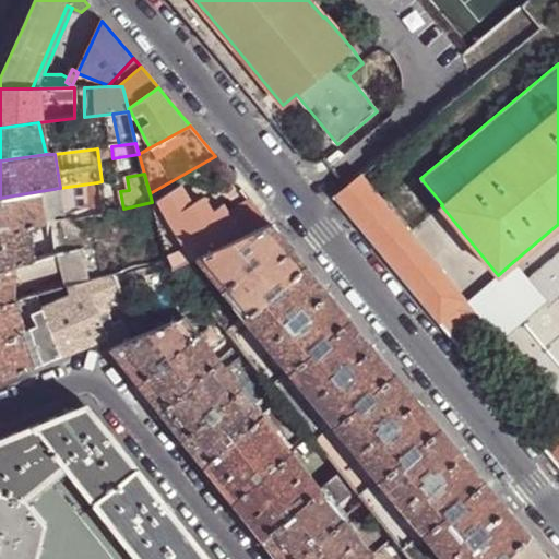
[(466,301),(363,175),(347,187),(335,198),(449,335),(475,313),(465,302),(466,301)]
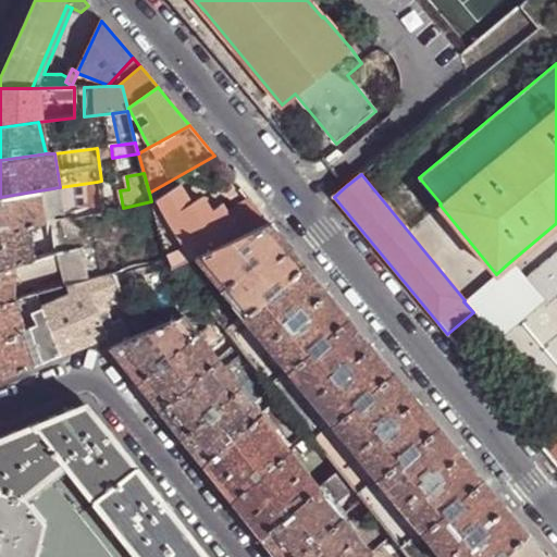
[(103,211),(97,182),(60,187),(39,190),(46,223),(103,211)]
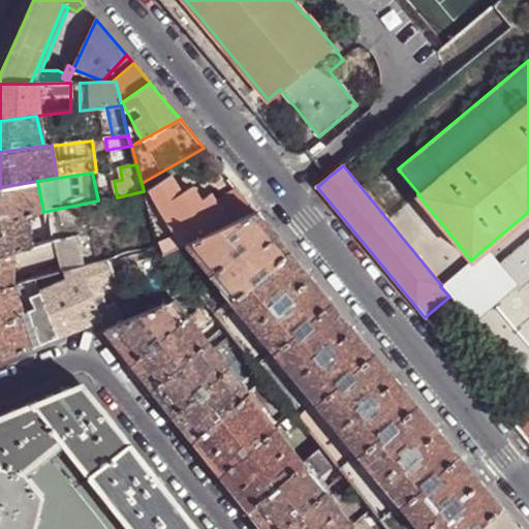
[(257,213),(238,188),(216,201),(211,194),(201,200),(193,189),(189,189),(182,192),(172,175),(151,190),(160,209),(181,242),(186,239),(189,243),(257,213)]
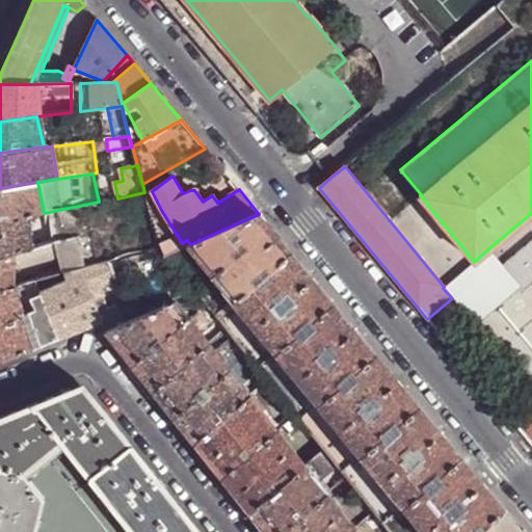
[(44,213),(37,182),(0,188),(0,221),(29,216),(44,213)]
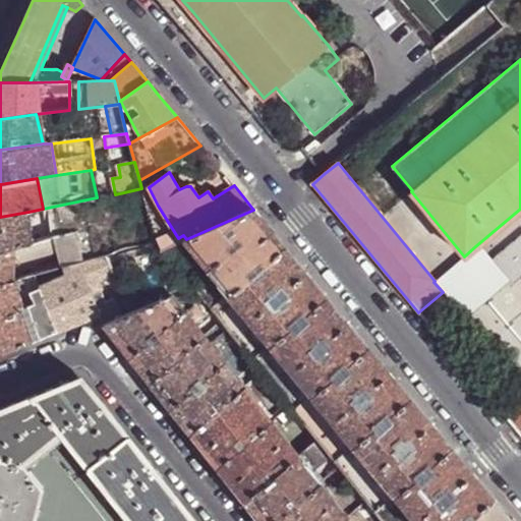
[(266,225),(253,210),(186,239),(182,241),(228,296),(285,247),(266,225)]
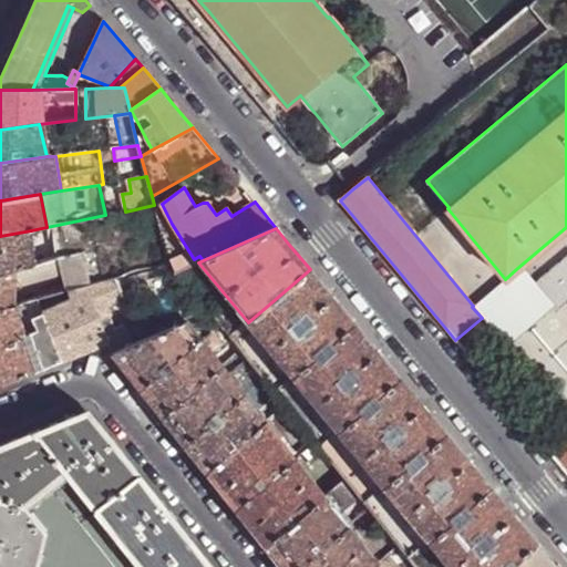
[(0,271),(31,265),(31,230),(0,236),(0,271)]
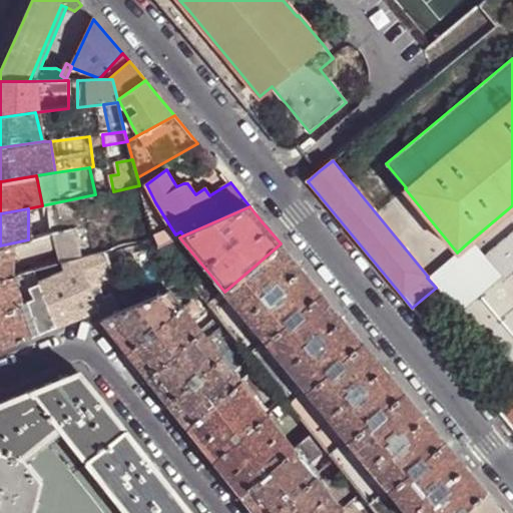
[(73,249),(70,230),(28,239),(0,245),(0,280),(14,277),(14,258),(59,249),(58,266),(74,262),(79,261),(78,248),(73,249)]
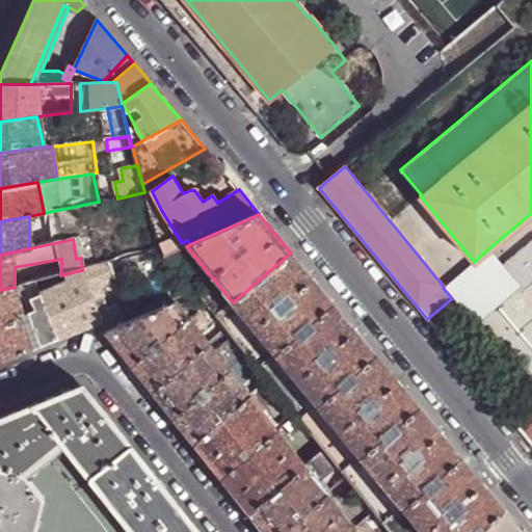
[(531,240),(499,268),(517,291),(521,294),(530,286),(531,289),(531,240)]
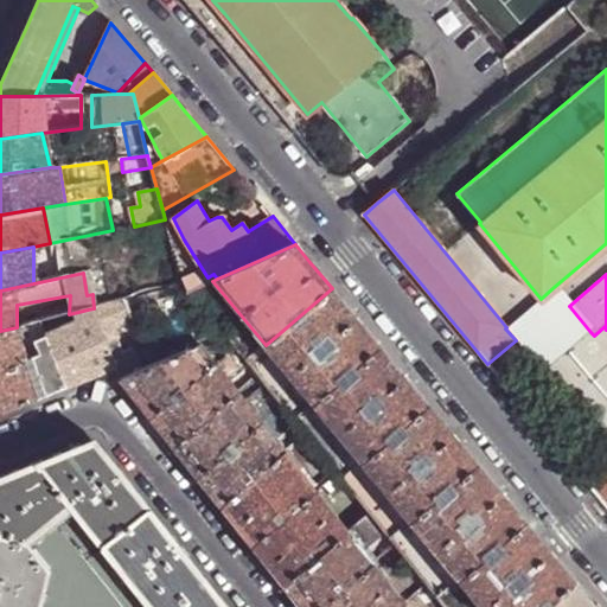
[(187,292),(185,286),(170,289),(172,298),(183,338),(195,332),(187,292)]
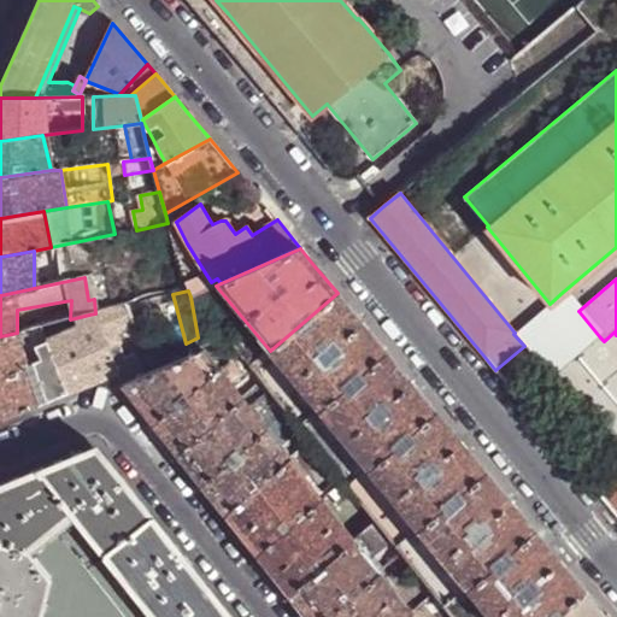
[(550,304),(515,333),(513,334),(524,346),(551,378),(600,338),(579,311),(563,292),(550,304)]
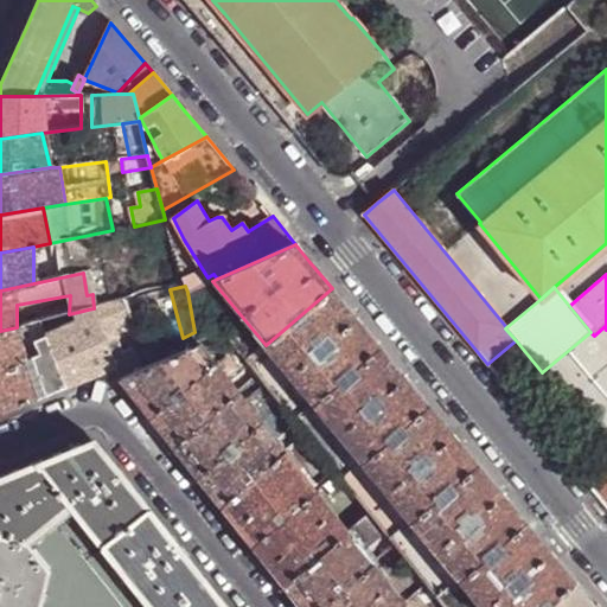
[(350,311),(332,288),(266,345),(314,403),(381,347),(350,311)]
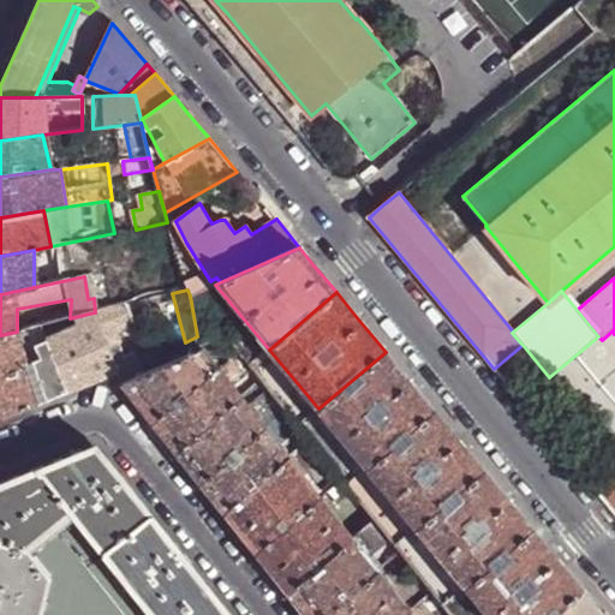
[(133,316),(139,315),(141,321),(155,317),(149,299),(129,304),(133,316)]
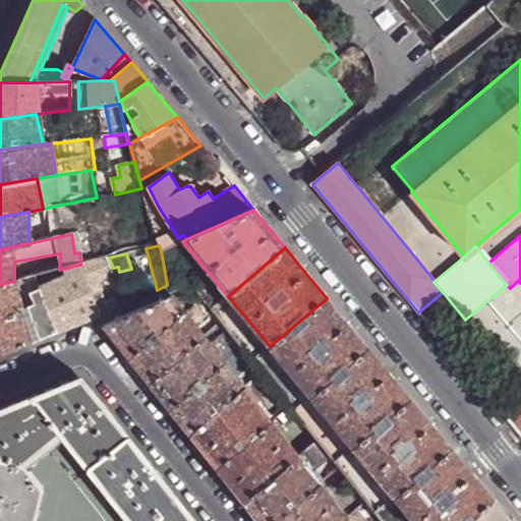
[(84,323),(100,316),(103,328),(124,317),(115,299),(106,303),(98,281),(115,275),(113,268),(109,257),(80,265),(75,266),(59,270),(36,276),(40,289),(57,333),(84,323)]
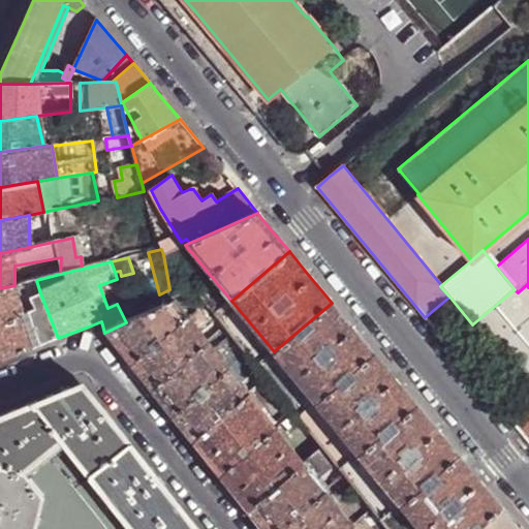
[(20,313),(14,285),(0,288),(0,360),(24,351),(58,338),(40,293),(30,297),(32,308),(20,313)]
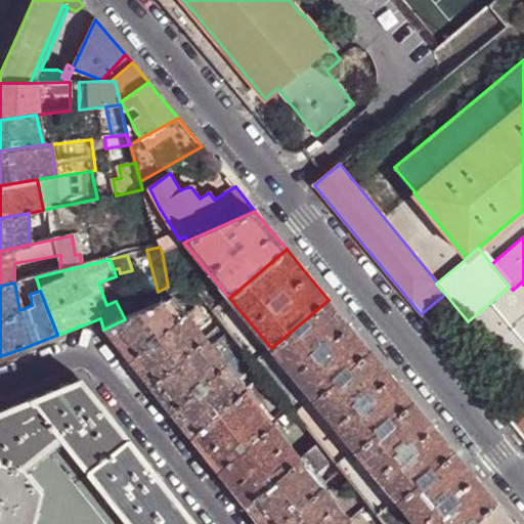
[(119,348),(129,360),(184,314),(171,298),(125,319),(103,330),(119,348)]
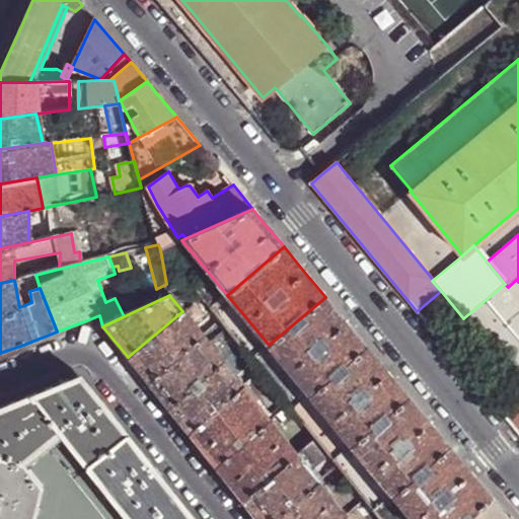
[(345,319),(325,297),(269,345),(309,394),(367,347),(345,319)]
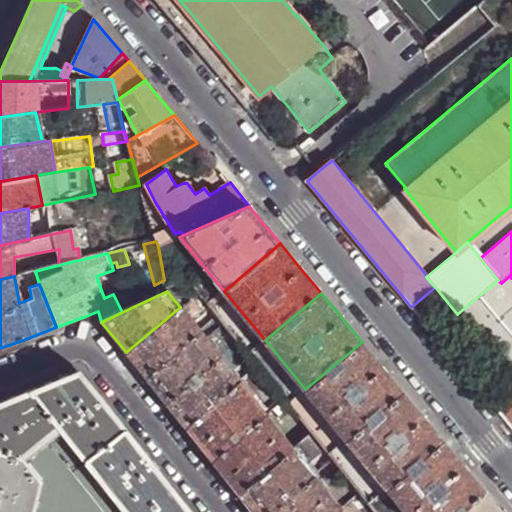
[(180,307),(126,352),(135,364),(147,378),(200,332),(180,307)]
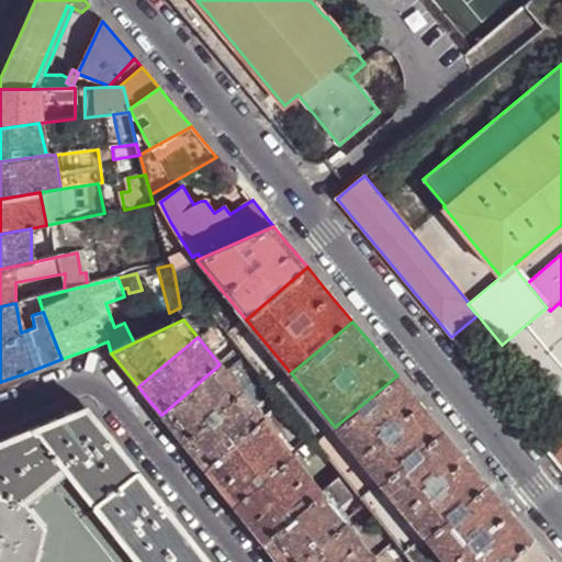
[(182,442),(242,392),(260,378),(248,363),(231,378),(220,364),(161,415),(171,428),(182,442)]
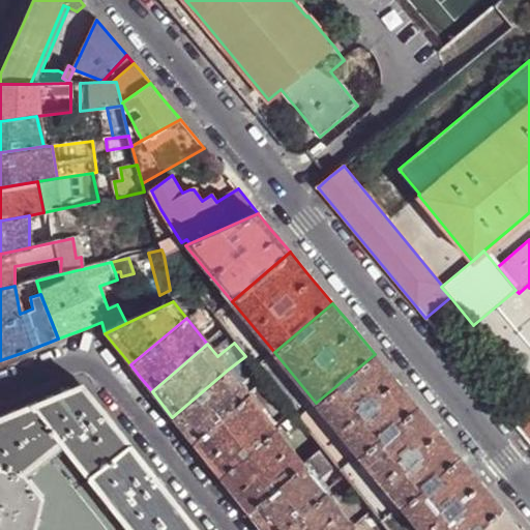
[(391,375),(375,354),(316,403),(358,453),(417,405),(391,375)]
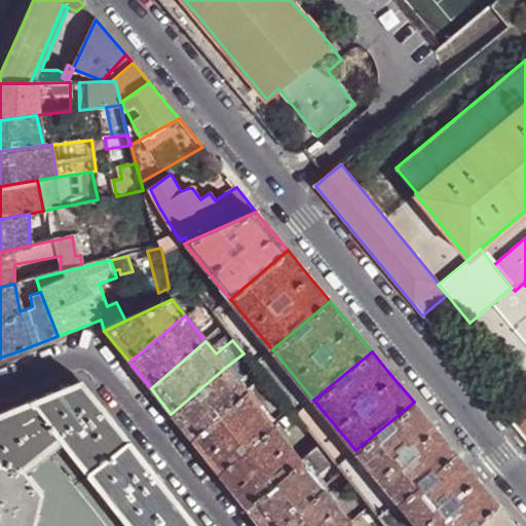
[(247,392),(226,367),(171,414),(181,426),(191,440),(247,392)]
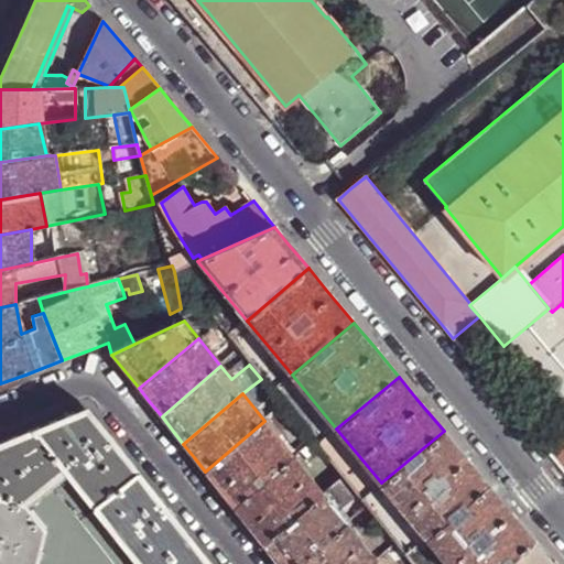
[(0,498),(22,505),(64,470),(93,508),(137,473),(129,463),(87,410),(0,443),(0,498)]
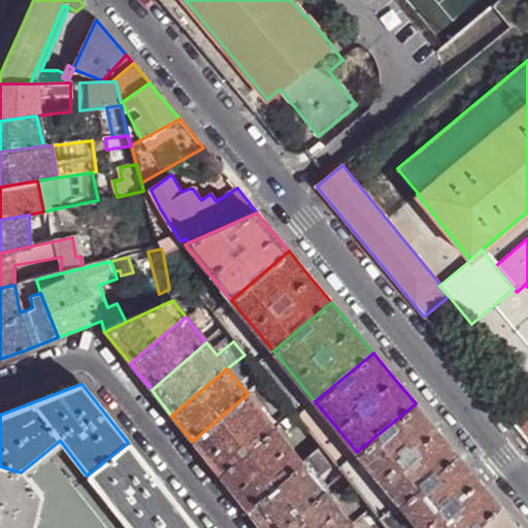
[(275,429),(248,394),(192,441),(207,461),(220,475),(275,429)]
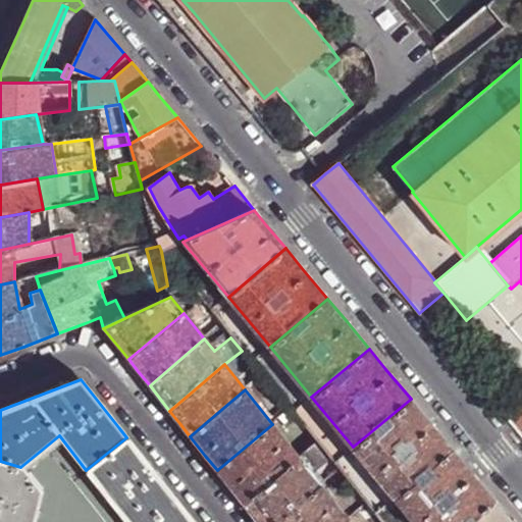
[(429,421),(411,399),(353,447),(394,497),(453,449),(429,421)]
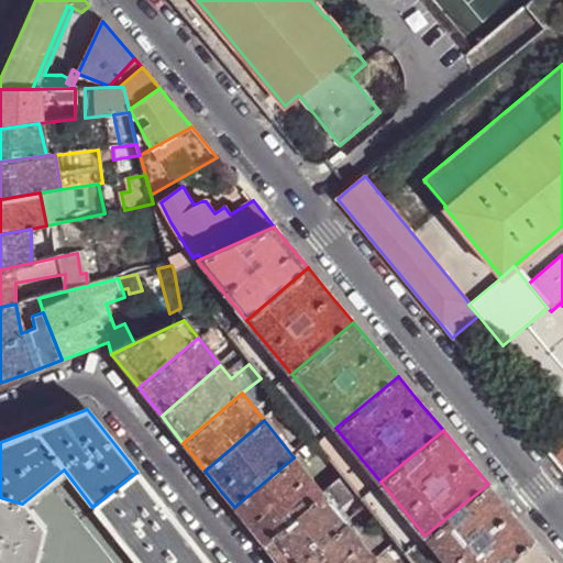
[(319,455),(309,444),(299,453),(308,464),(319,455)]
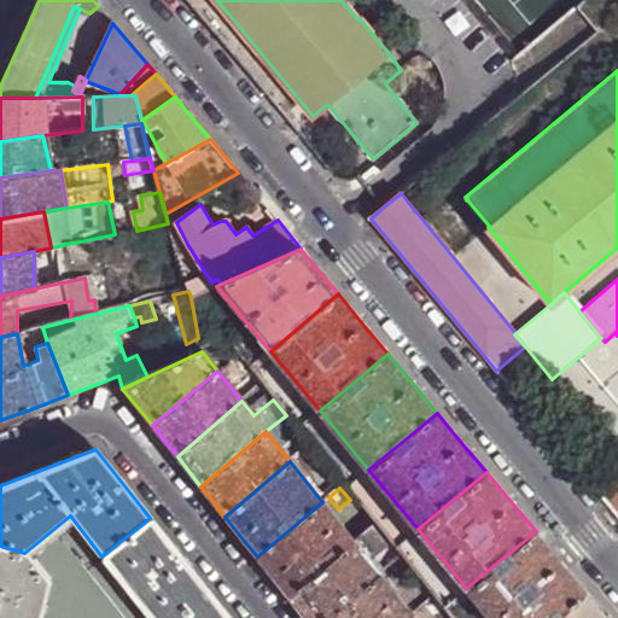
[(354,542),(322,502),(257,557),(274,578),(289,596),(354,542)]
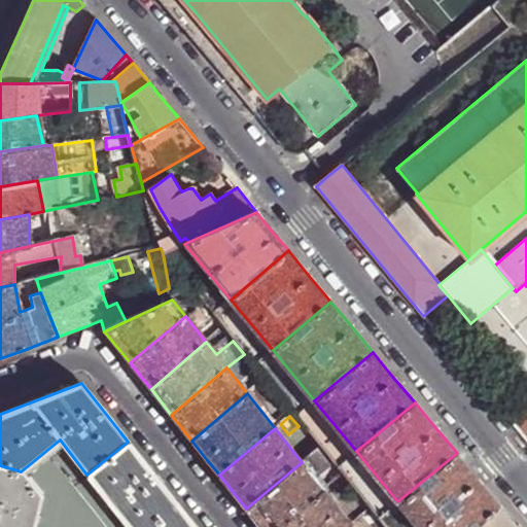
[(129,526),(86,475),(60,440),(21,471),(40,495),(32,526),(129,526)]
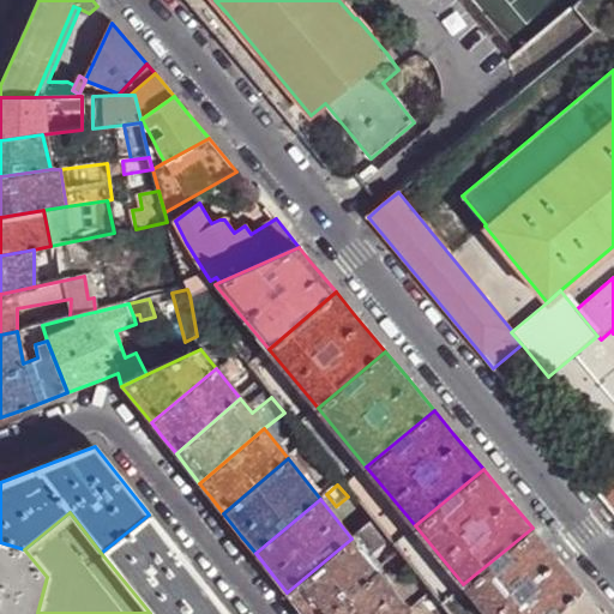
[(197,575),(149,515),(101,553),(150,613),(170,613),(206,587),(197,575)]
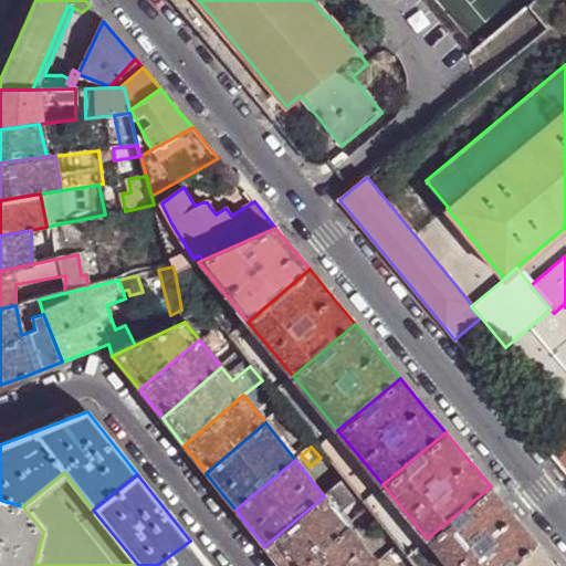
[(299,565),(346,525),(338,515),(358,499),(343,481),(324,496),(264,546),(279,564),(280,565),(299,565)]
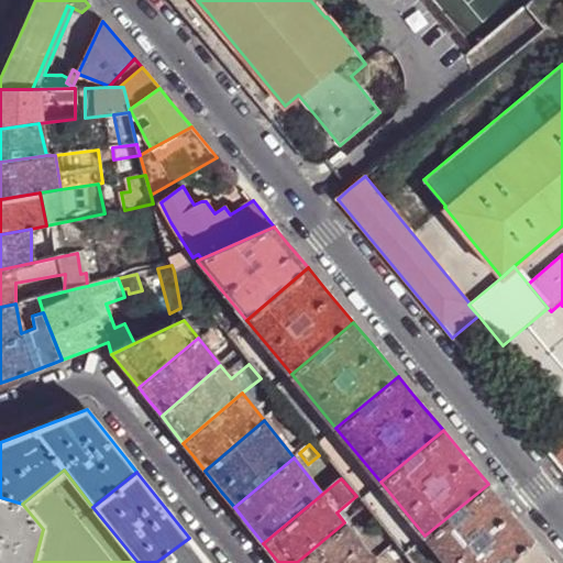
[(508,508),(488,484),(424,536),(446,562),(503,562),(532,539),(508,508)]
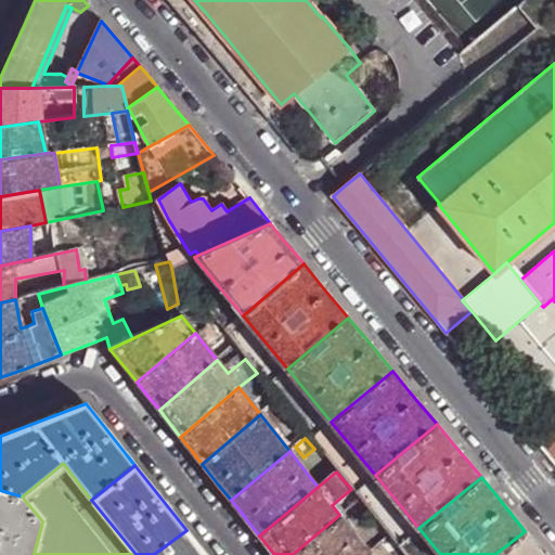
[(0,554),(34,554),(42,521),(22,497),(0,490),(0,554)]
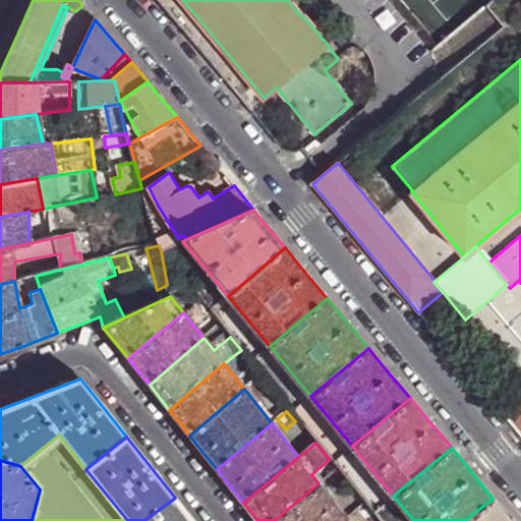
[(342,520),(347,517),(319,483),(275,520),(342,520)]
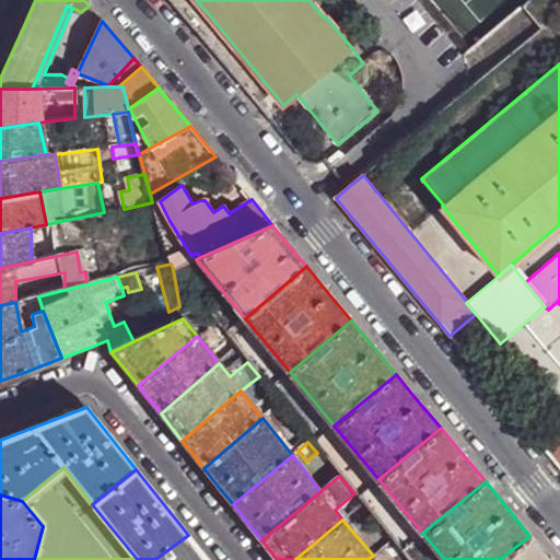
[(208,559),(188,535),(155,559),(208,559)]
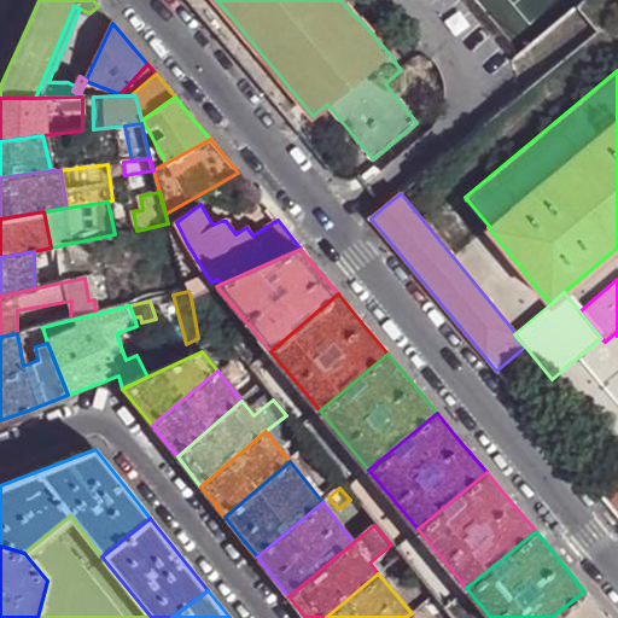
[(606,617),(599,608),(584,592),(552,617),(606,617)]
